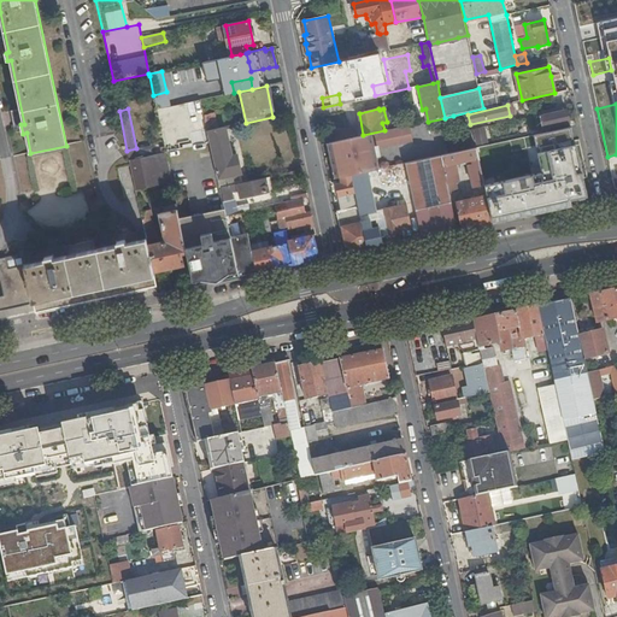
[(569,122),(566,110),(541,115),(544,128),(569,122)]
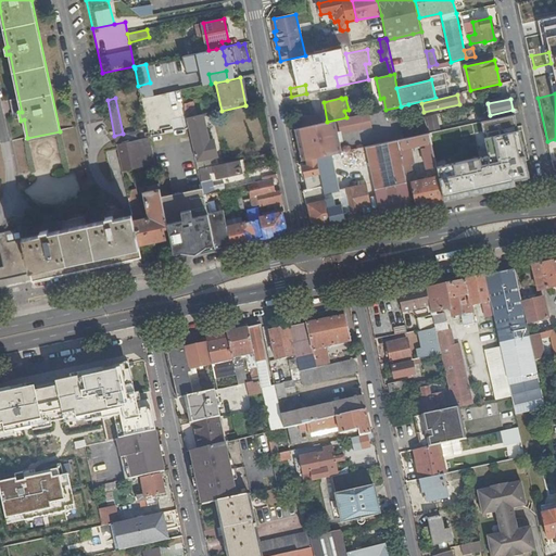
[(184,103),(187,118),(197,116),(193,101),(184,103)]
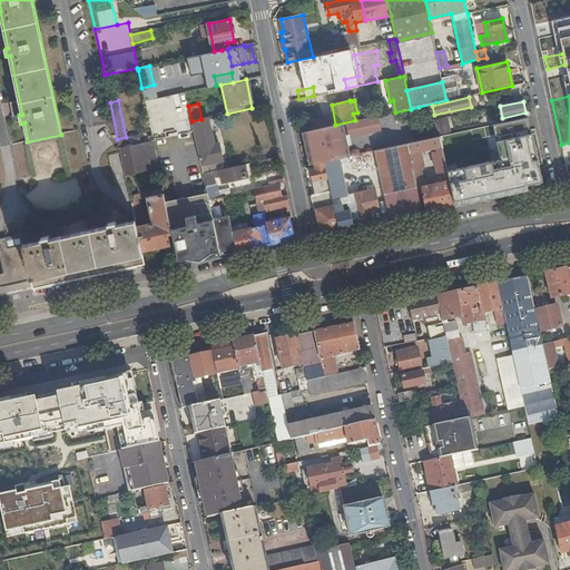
[(421,117),(419,107),(411,109),(413,119),(421,117)]
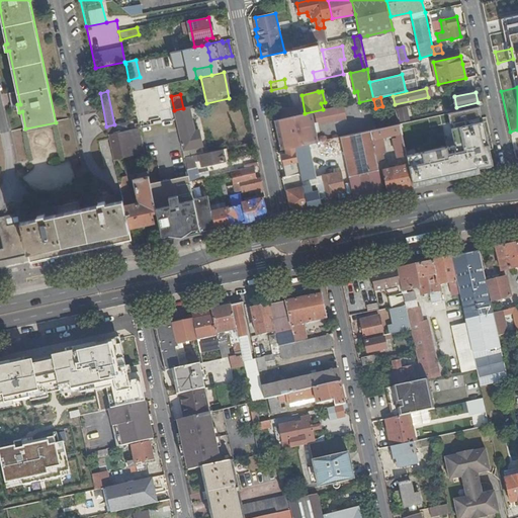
[(174,110),(184,157),(185,157),(192,156),(190,149),(202,147),(199,131),(194,132),(188,107),(183,108),(174,110)]
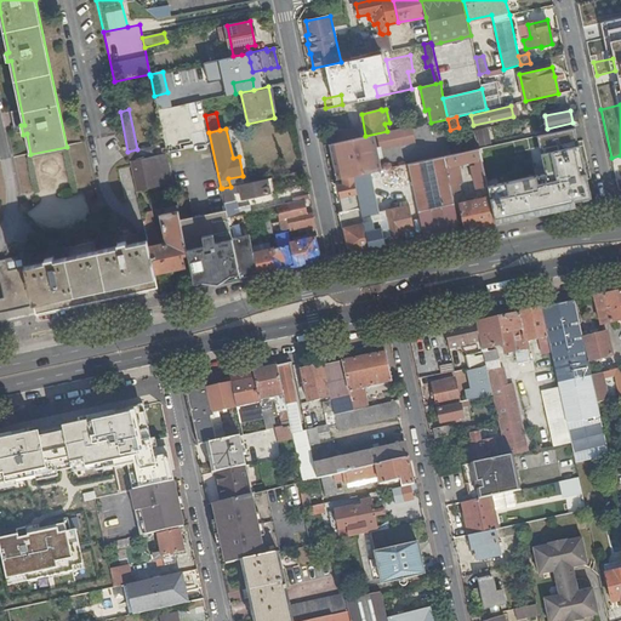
[(490,143),(488,129),(478,130),(482,144),(490,143)]
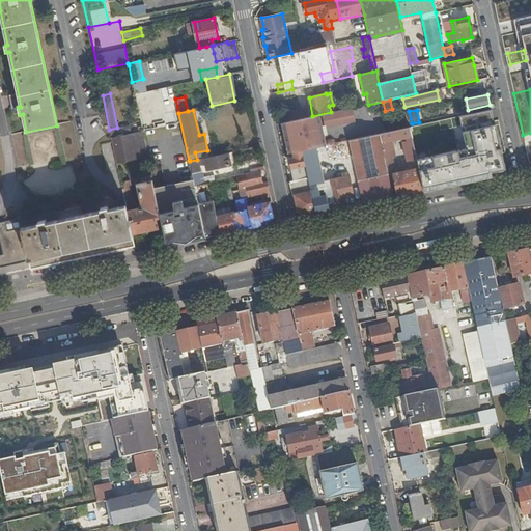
[(286,114),(287,121),(303,118),(301,111),(286,114)]
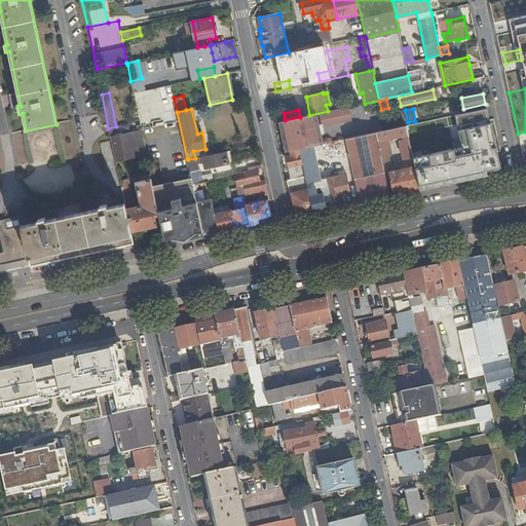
[(284,130),(280,132),(282,139),(296,136),(297,141),(307,138),(306,134),(320,130),(333,128),(329,111),(328,111),(309,115),(300,117),(285,120),(282,121),(284,130)]
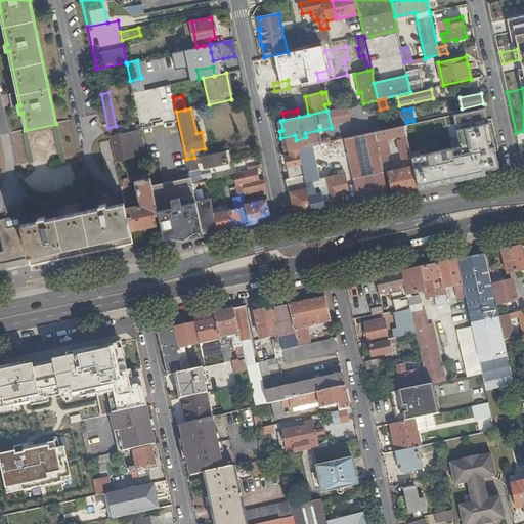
[(110,136),(115,162),(143,156),(136,122),(126,124),(128,132),(110,136)]
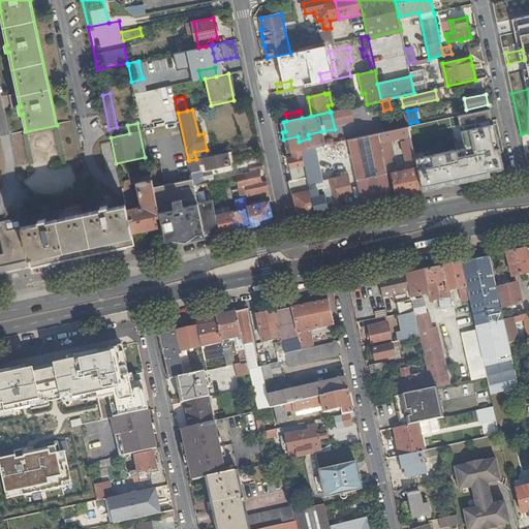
[(426,129),(425,124),(409,127),(411,133),(426,129)]
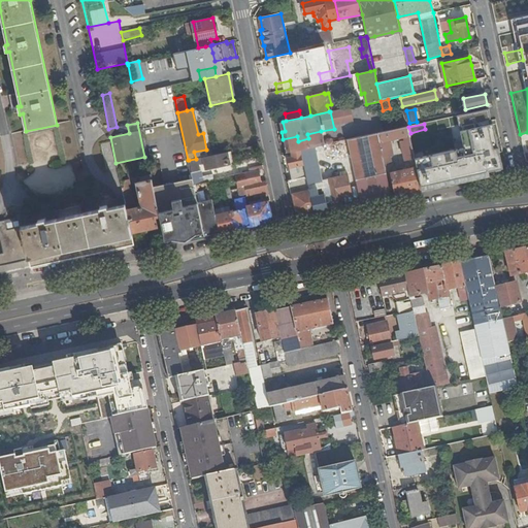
[(129,133),(127,125),(117,127),(108,129),(110,137),(129,133)]
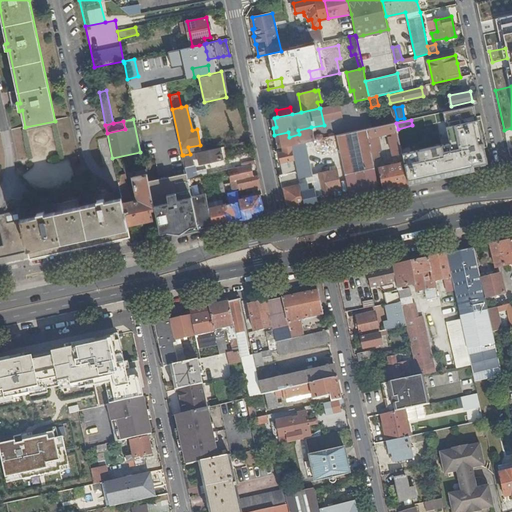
[(402,155),(395,123),(388,124),(377,126),(375,127),(365,129),(373,161),(377,160),(375,151),(380,149),(378,141),(374,142),(373,137),(375,135),(389,132),(392,133),(393,139),(390,139),(393,155),(397,155),(398,163),(378,168),(383,189),(409,183),(402,155)]
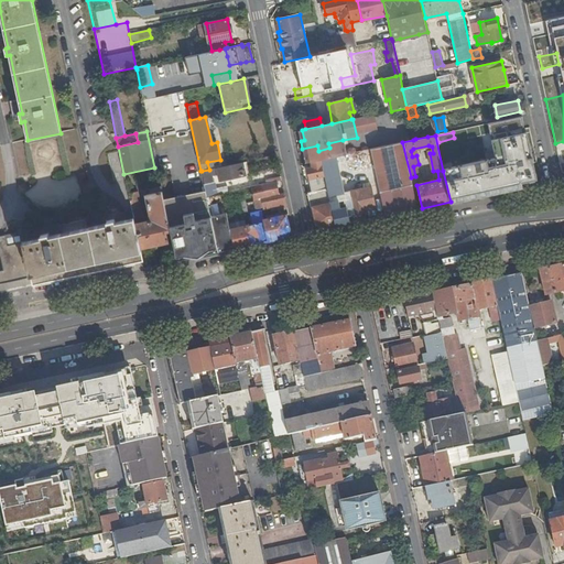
[(302,149),(305,163),(312,162),(322,160),(336,156),(346,154),(343,140),(328,143),(329,148),(318,151),(317,145),(302,149)]
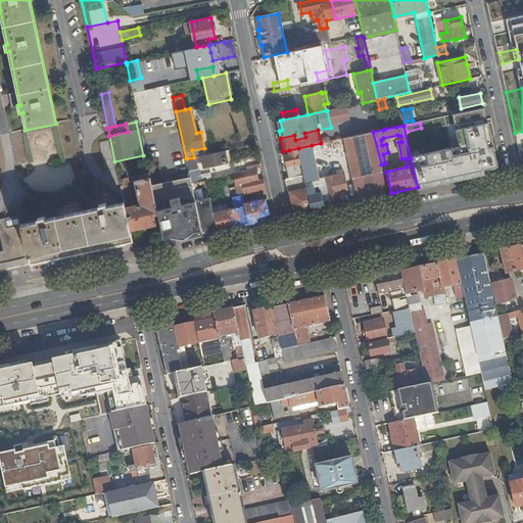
[(358,200),(387,194),(381,164),(373,132),(344,138),(346,151),(358,200)]
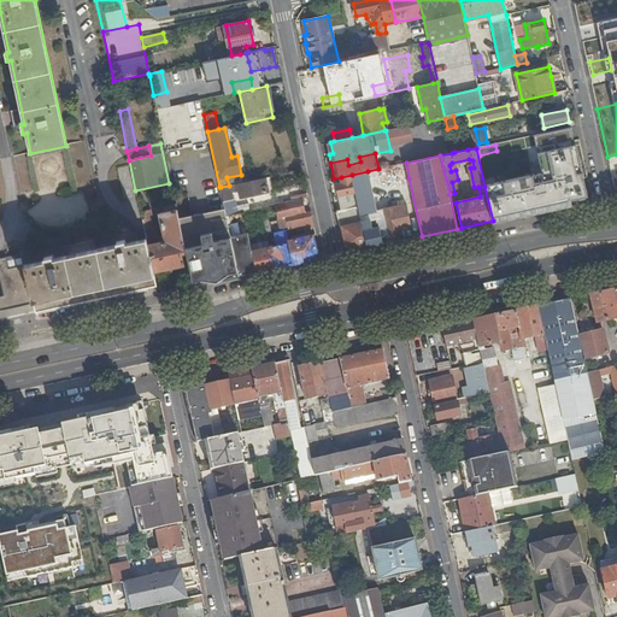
[(551,172),(556,193),(568,191),(566,188),(571,187),(581,184),(575,162),(550,168),(551,172)]
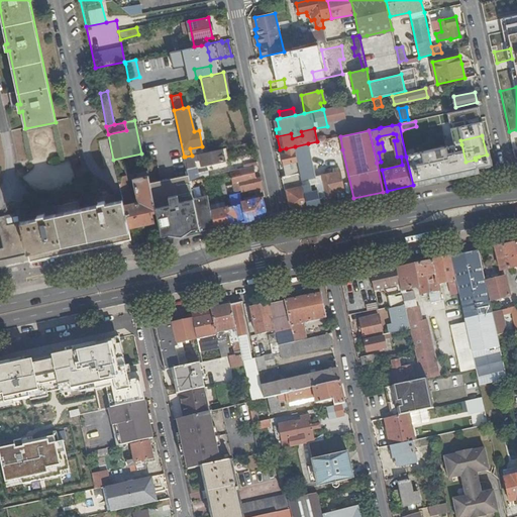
[(325,152),(342,149),(340,136),(322,140),(325,152)]
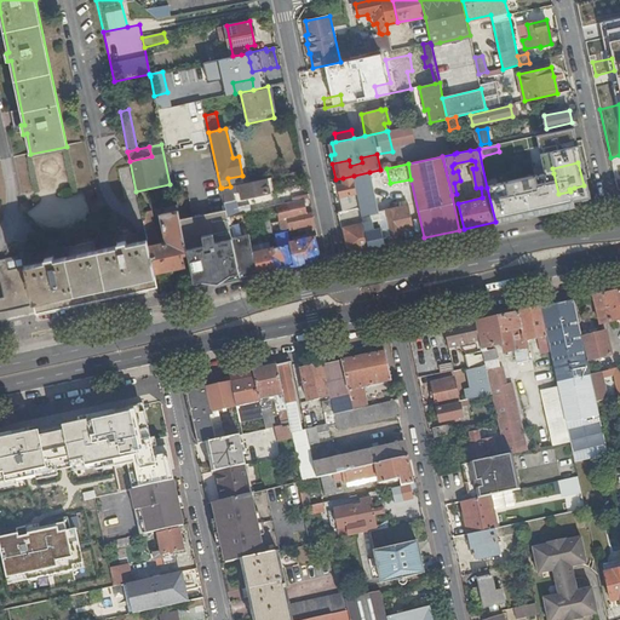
[(372,188),(390,183),(386,168),(380,170),(369,172),(372,188)]
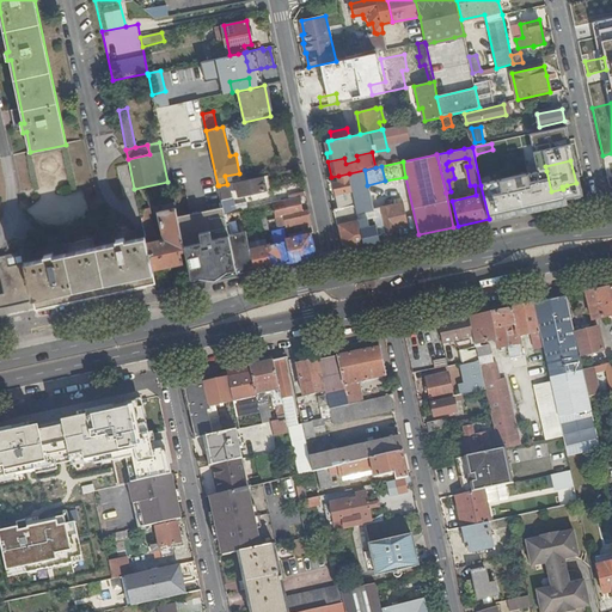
[(372,204),(367,185),(365,170),(349,173),(355,204),(356,208),(372,204)]
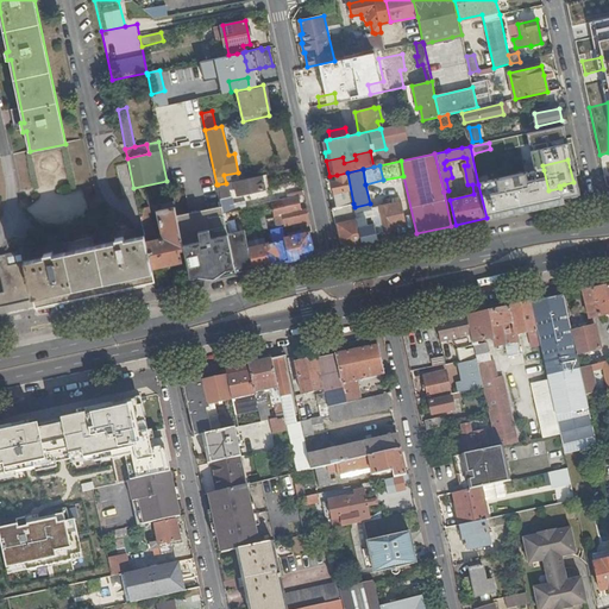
[(510,213),(551,203),(548,190),(544,170),(516,176),(478,184),(487,218),(510,213)]
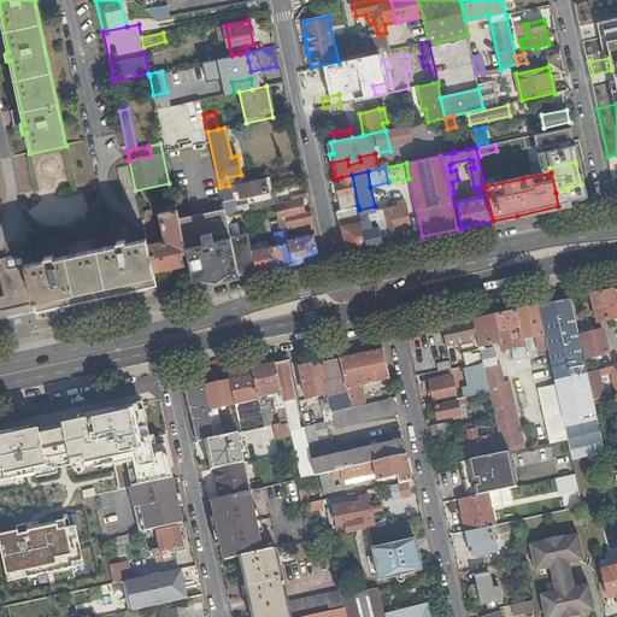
[(229,186),(242,182),(241,175),(227,177),(229,186)]
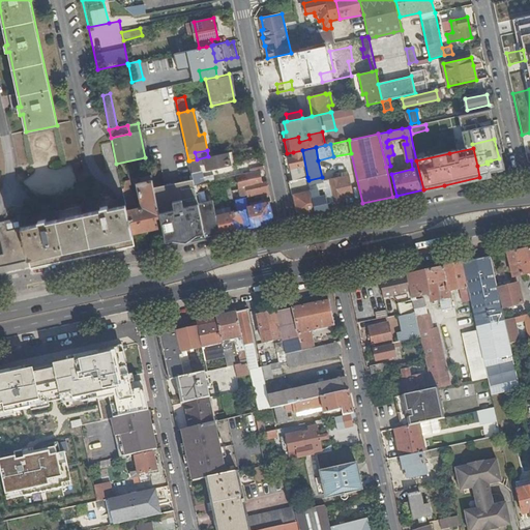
[(293,180),(307,177),(302,150),(293,152),(294,156),(289,157),(293,180)]
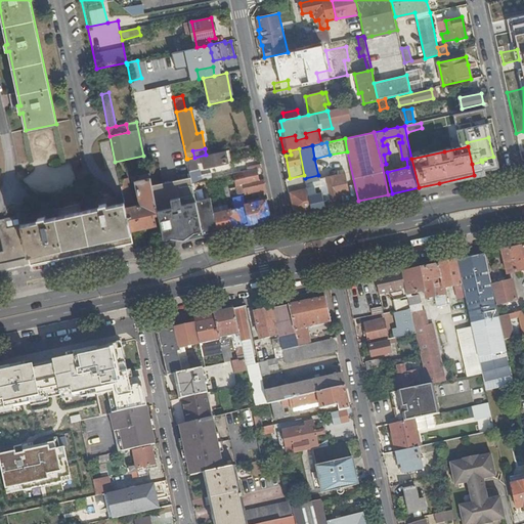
[(194,158),(187,159),(190,171),(198,169),(197,163),(203,161),(204,168),(232,162),(229,149),(206,155),(194,158)]
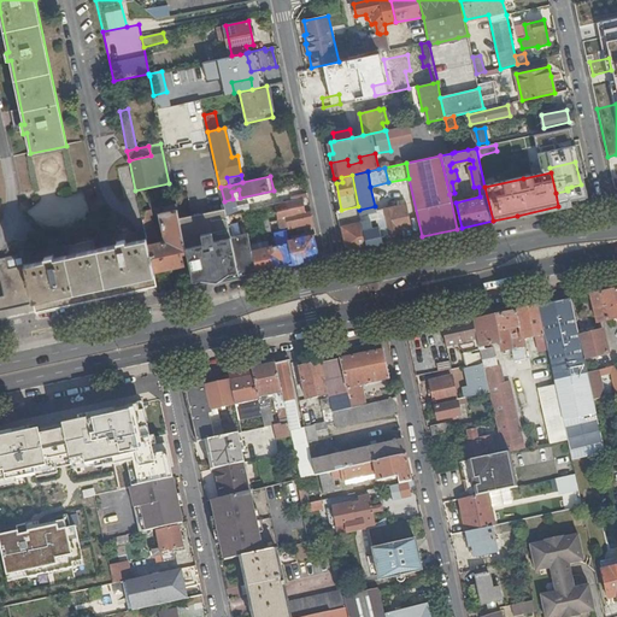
[(288,230),(313,224),(311,212),(305,213),(303,199),(275,205),(277,219),(286,217),(288,230)]
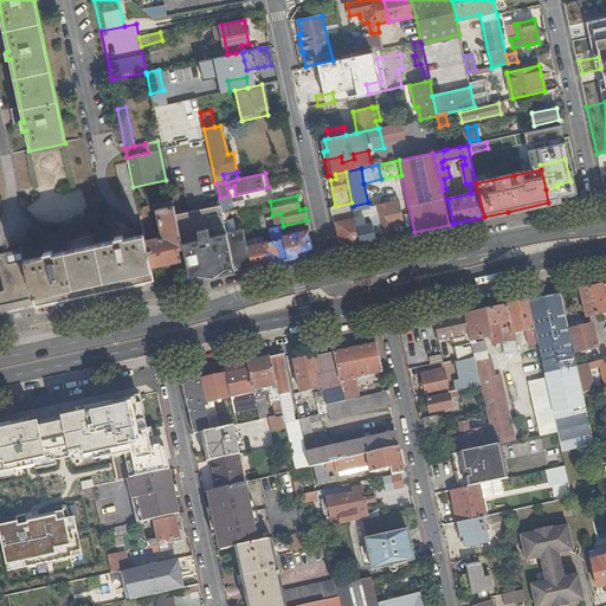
[(378,213),(381,231),(393,229),(392,225),(404,223),(399,200),(375,205),(378,213)]
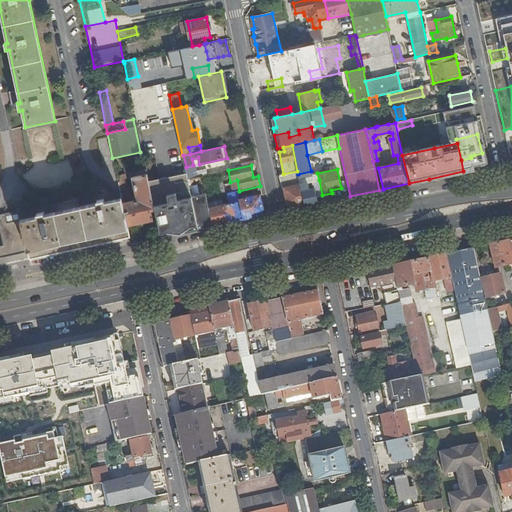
[(187,172),(188,179),(197,177),(196,170),(187,172)]
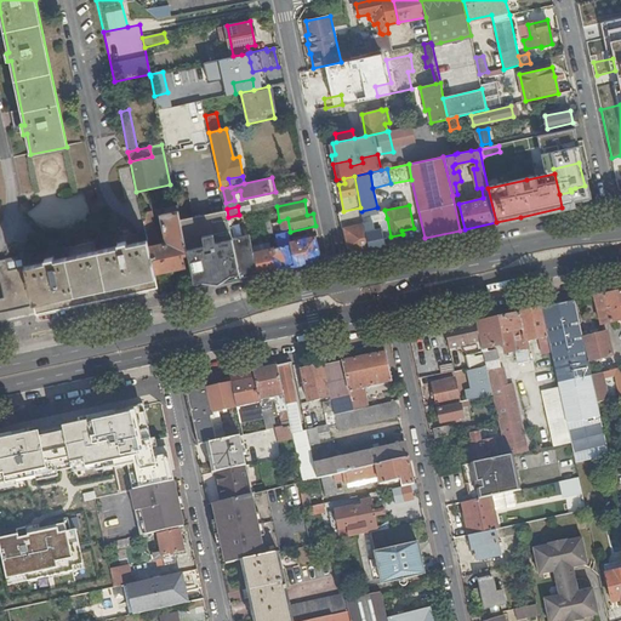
[(343,211),(339,212),(342,229),(345,229),(348,248),(357,252),(370,250),(364,220),(362,211),(360,208),(343,211)]
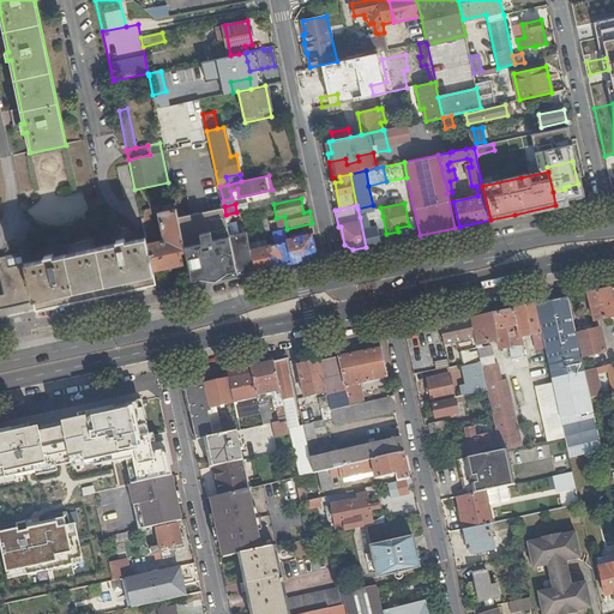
[(180,252),(185,251),(179,218),(176,209),(158,212),(164,240),(146,244),(151,268),(152,270),(182,264),(180,252)]
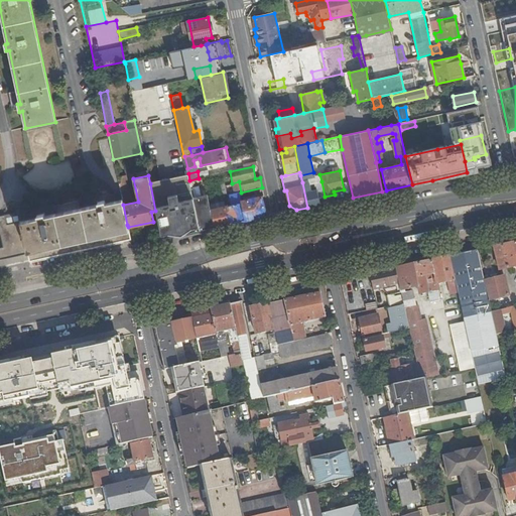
[(155,211),(161,240),(214,228),(210,210),(209,205),(204,177),(199,178),(189,180),(188,180),(187,175),(150,183),(155,211)]
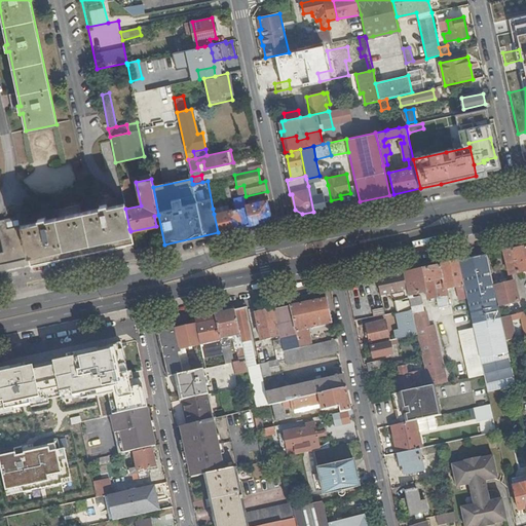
[(119,181),(124,204),(124,205),(134,203),(128,180),(119,181)]
